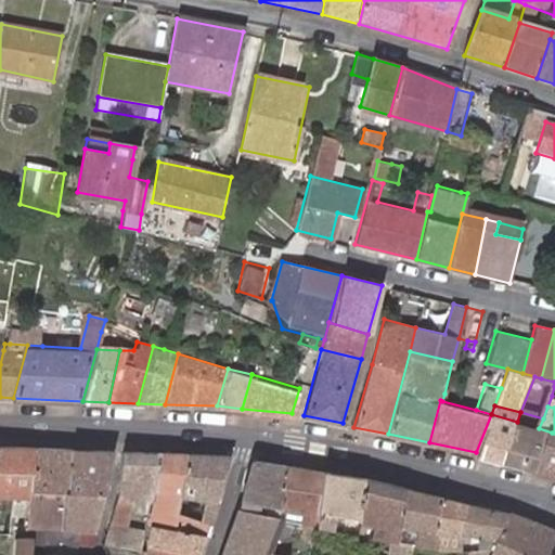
[(475,456),(501,463),(517,422),(491,414),(476,452),(475,456)]
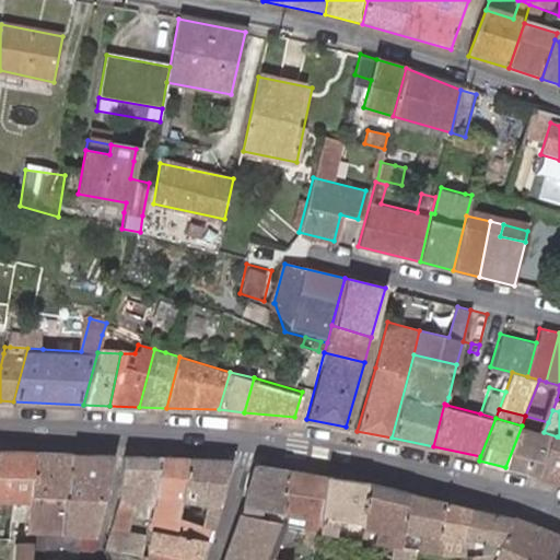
[(505,467),(528,474),(544,432),(522,426),(505,467)]
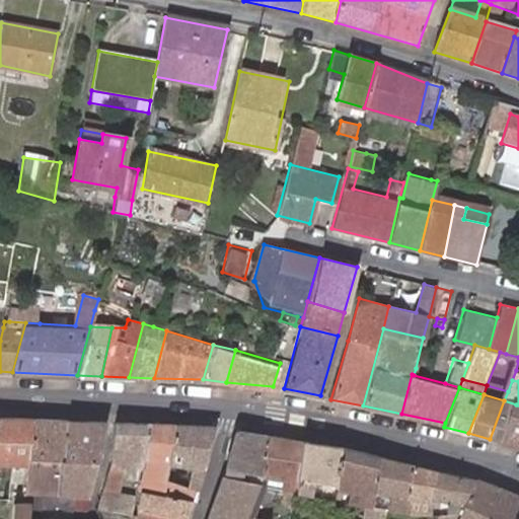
[(490,439),(503,442),(516,404),(504,400),(490,439)]
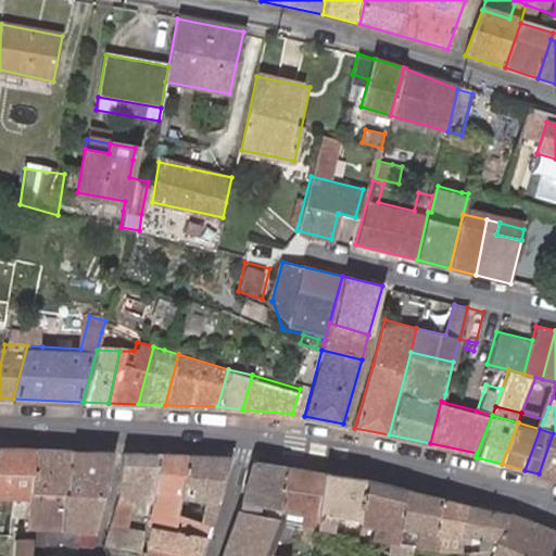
[(555,433),(553,433),(539,474),(555,478),(555,433)]
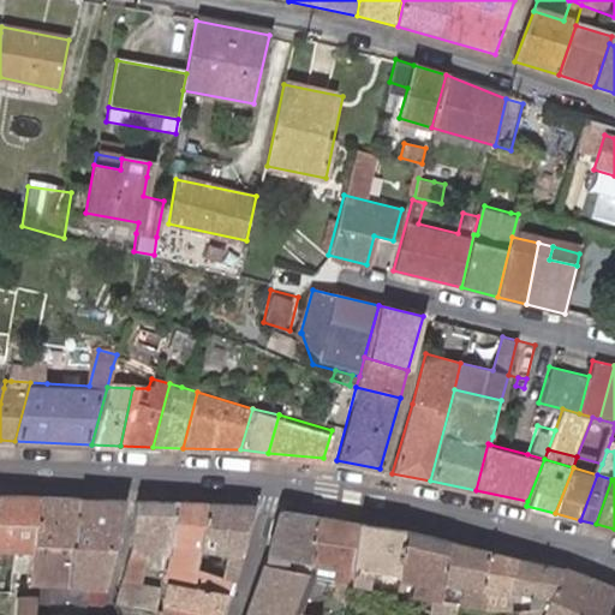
[(34,495),(0,494),(0,532),(9,533),(31,533),(34,495)]
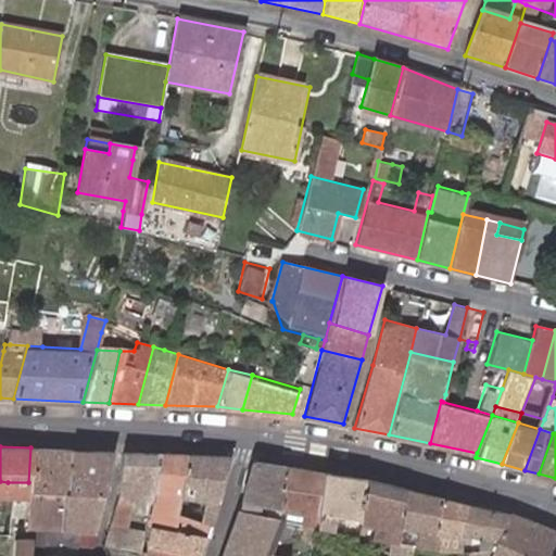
[(70,450),(30,447),(28,482),(8,482),(8,492),(67,494),(70,450)]
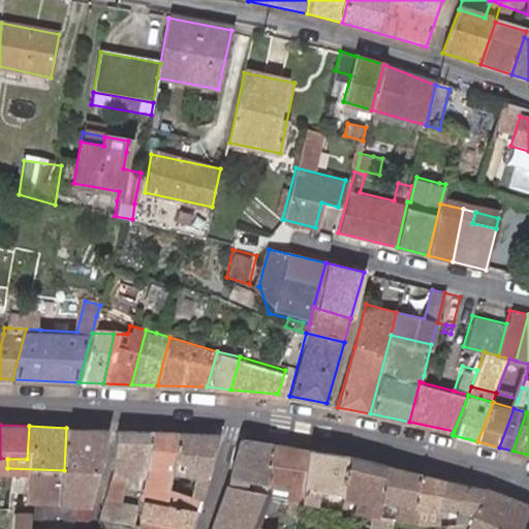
[(6,495),(6,503),(16,503),(25,503),(37,504),(53,504),(68,504),(92,505),(106,429),(66,428),(64,470),(7,468),(6,495)]
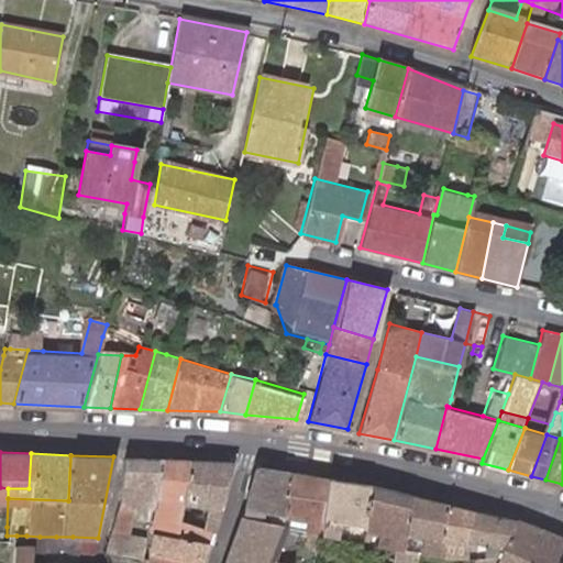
[(117,503),(106,538),(101,553),(122,555),(141,558),(151,560),(154,528),(163,459),(121,457),(117,503)]
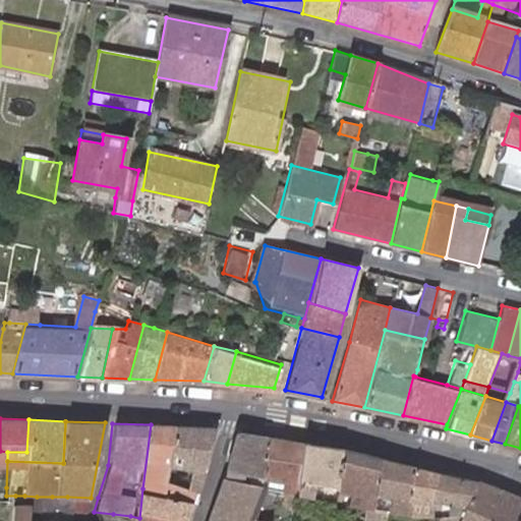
[(173,425),(151,424),(142,488),(183,505),(188,494),(167,485),(173,425)]
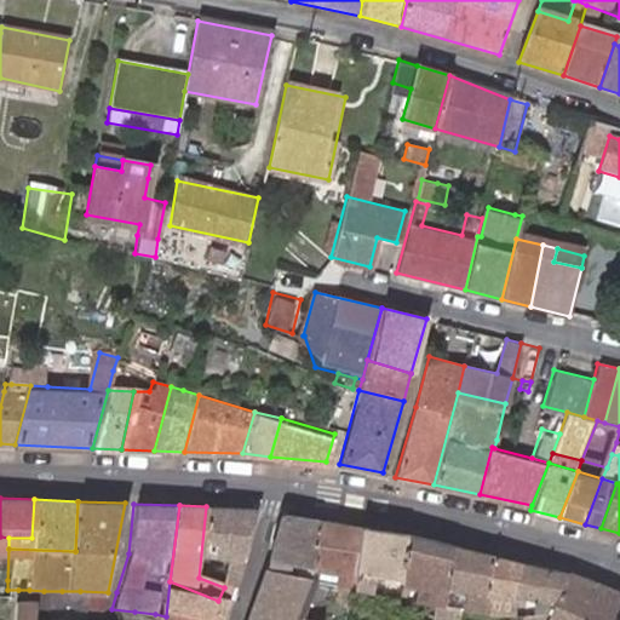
[(199,578),(224,587),(230,578),(237,560),(253,510),(206,506),(199,578)]
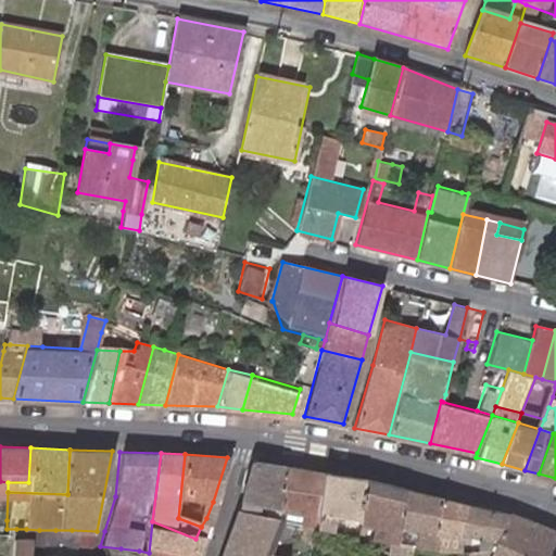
[(250,462),(232,516),(265,525),(270,526),(273,514),(285,466),(250,462)]
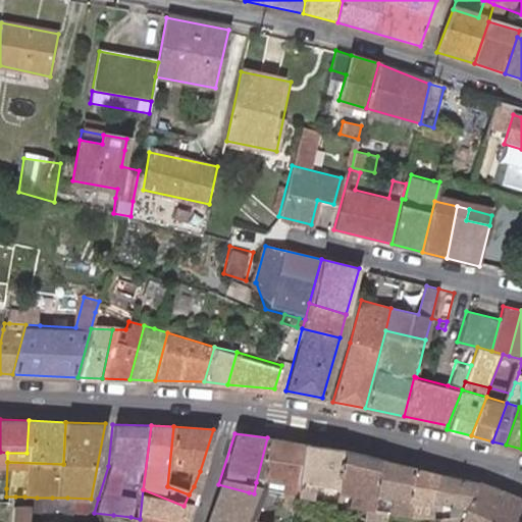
[(306,444),(267,437),(256,482),(276,487),(273,500),(283,503),(292,504),(306,444)]
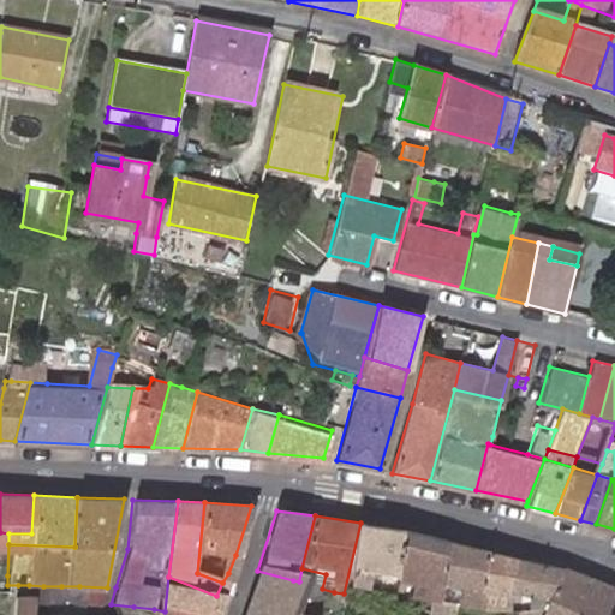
[(360,523),(344,593),(362,596),(364,581),(389,586),(402,529),(360,523)]
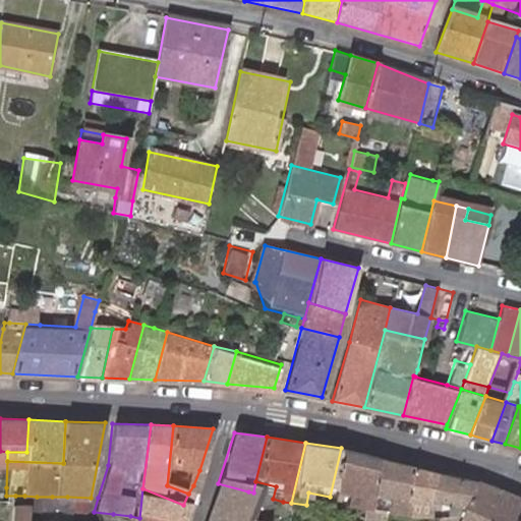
[(342,510),(352,511),(361,513),(367,513),(379,458),(341,448),(330,497),(344,500),(342,510)]
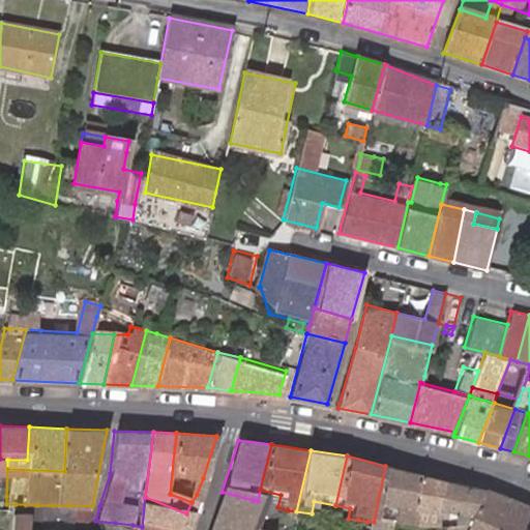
[(418,474),(385,466),(374,522),(407,527),(410,514),(418,474)]
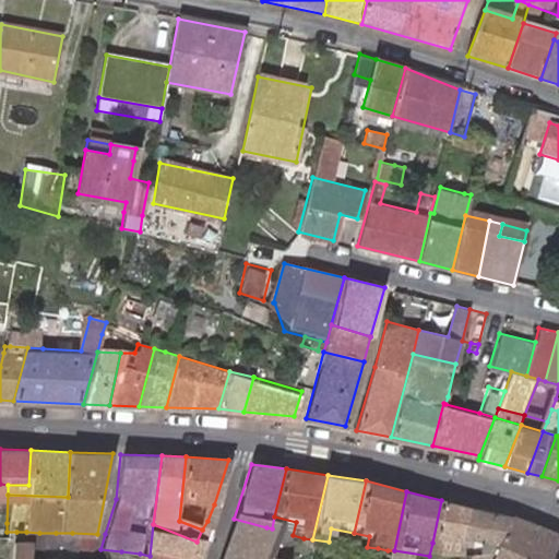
[(470,507),(441,500),(432,543),(460,547),(470,507)]
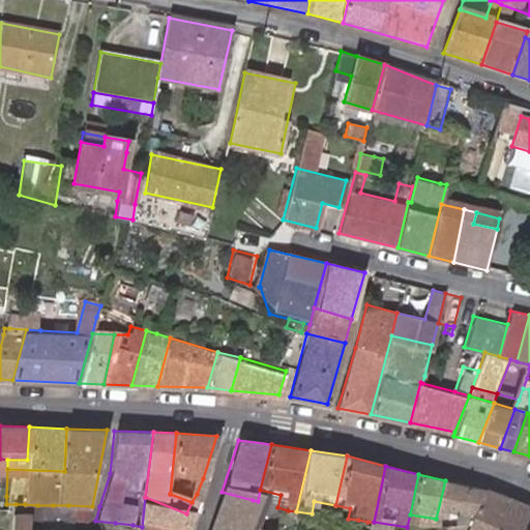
[(470,529),(486,491),(445,480),(436,519),(455,522),(453,529),(470,529)]
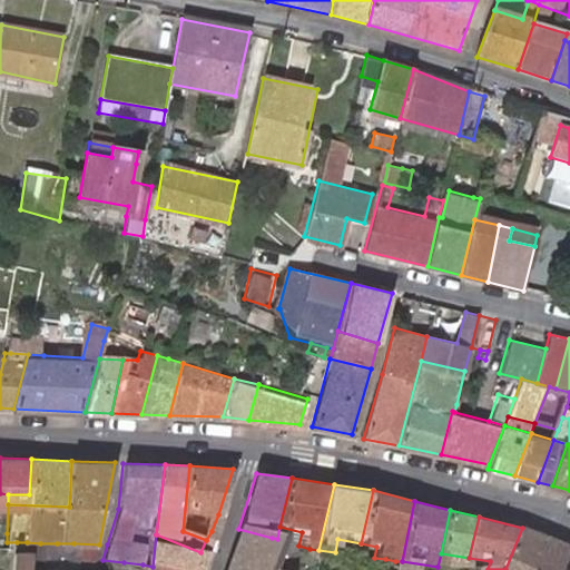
[(567,569),(569,563),(569,544),(522,528),(505,569),(463,569),(438,567),(402,561),(395,561),(393,569),(567,569)]
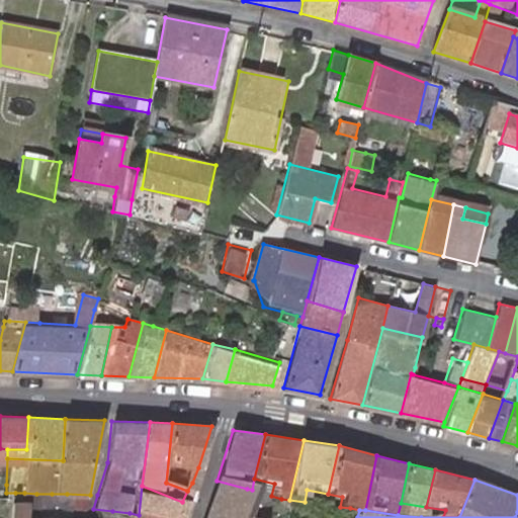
[(237,517),(247,489),(217,481),(200,517),(237,517)]
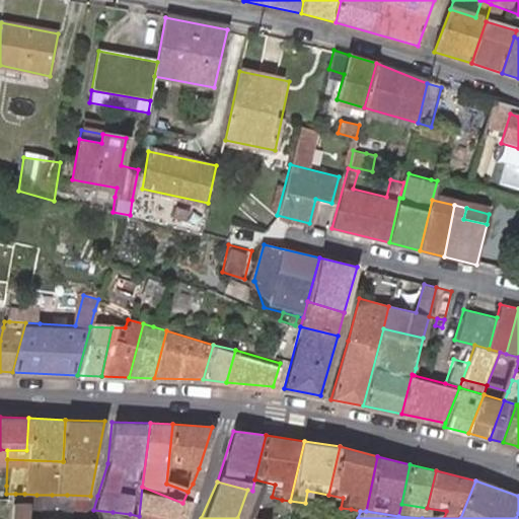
[(173,518),(182,503),(142,487),(139,516),(130,514),(129,518),(173,518)]
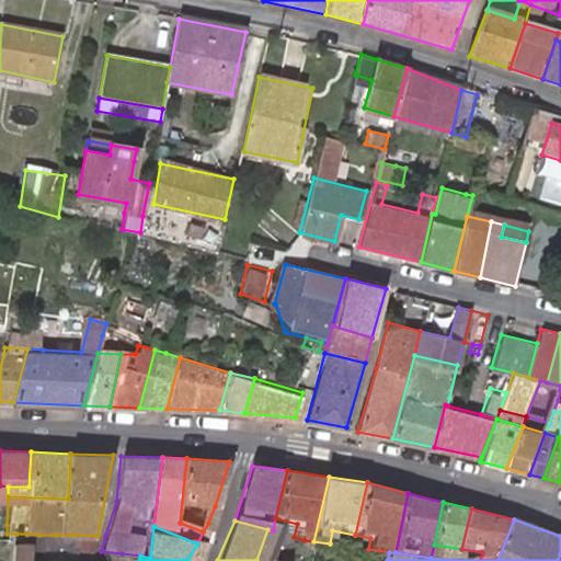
[(26,534),(16,534),(16,546),(25,546),(26,534)]
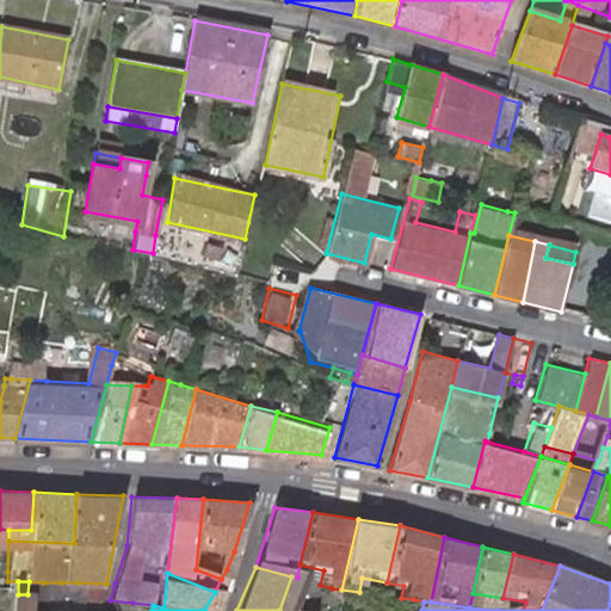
[(331,598),(339,599),(341,590),(332,588),(331,598)]
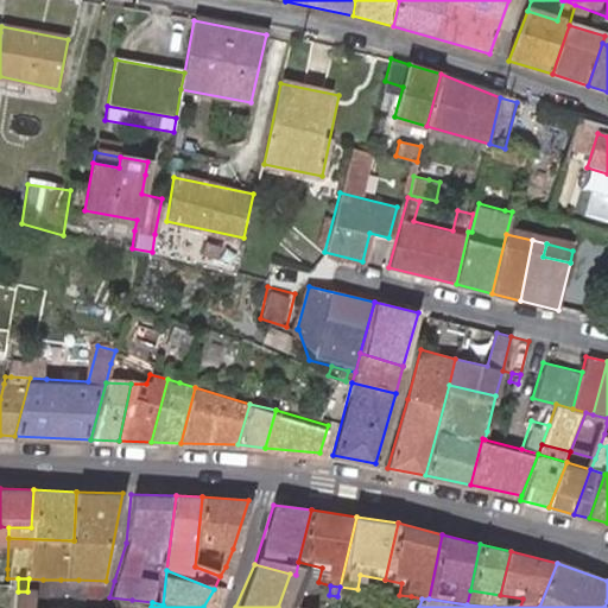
[(18,591),(17,607),(27,607),(27,591),(18,591)]
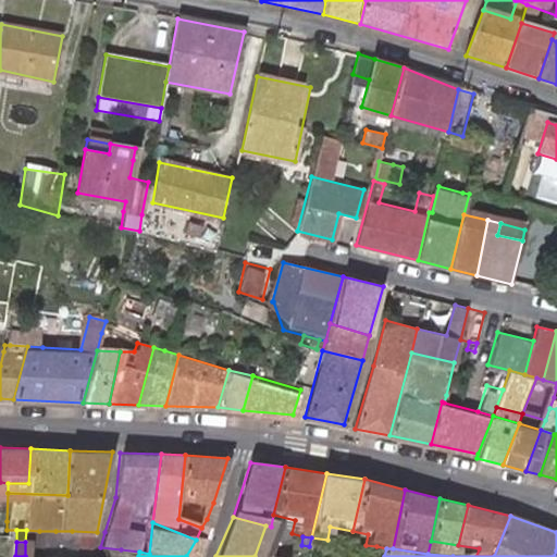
[(375,554),(376,546),(366,545),(366,553),(375,554)]
